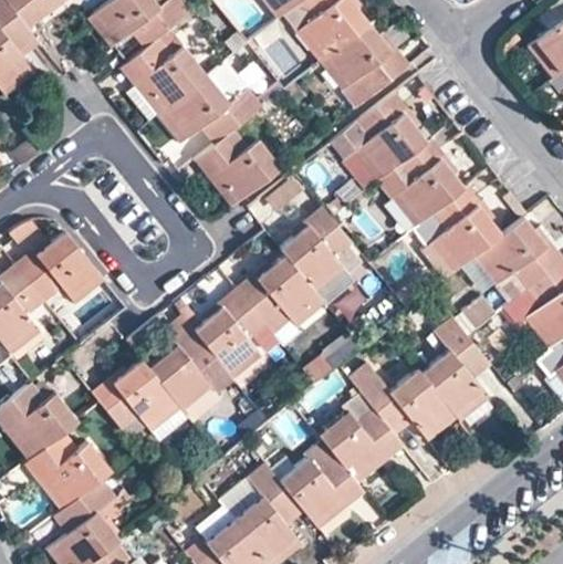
[(30,29),(6,0),(0,0),(0,85),(28,65),(22,58),(41,43),(30,29)]
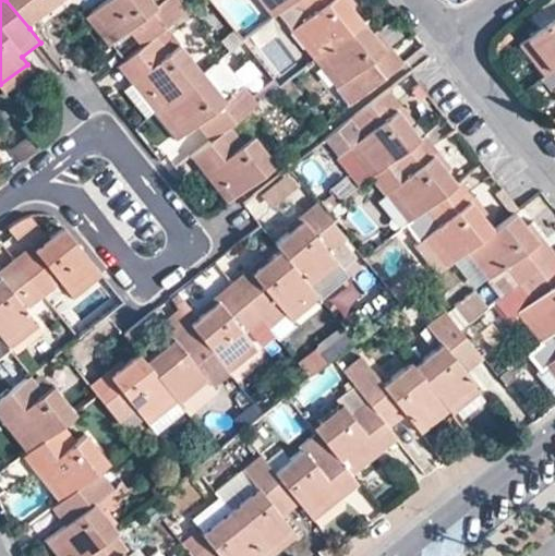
[(5,0),(29,28),(65,0),(5,0)]
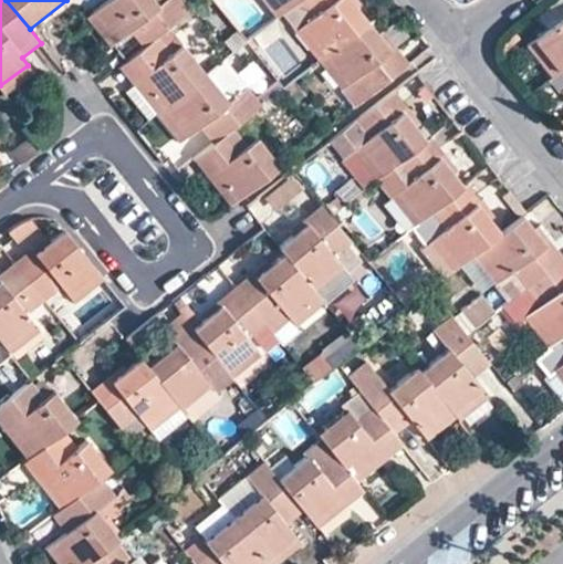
[(169,0),(160,8),(153,0),(111,0),(87,19),(110,48),(131,31),(144,50),(169,29),(193,10),(184,0),(169,0)]
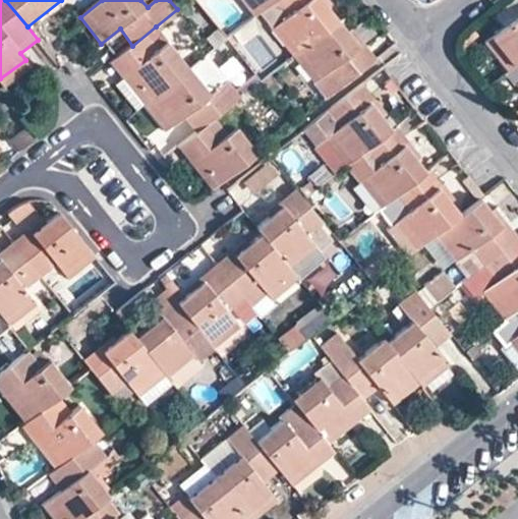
[(242,0),(256,17),(260,14),(277,0),(242,0)]
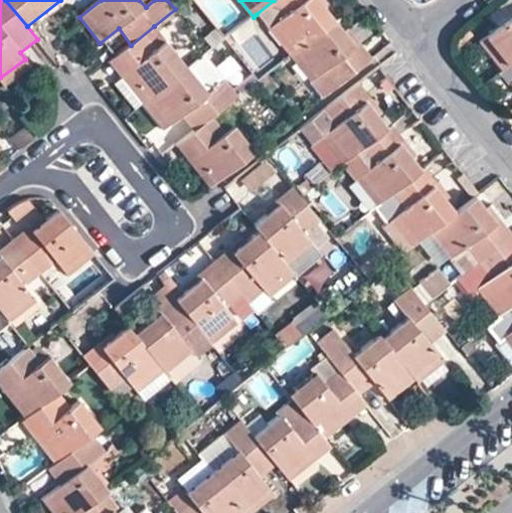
[(274,0),(257,14),(270,30),(275,26),(295,52),(335,20),(324,8),(317,0),(274,0)]
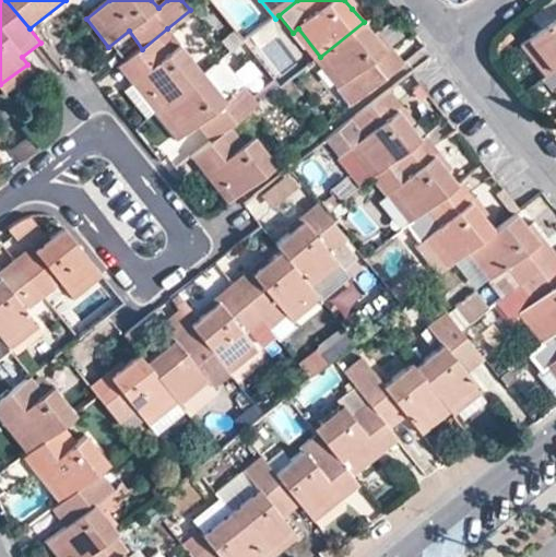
[(555,0),(552,0),(522,24),(533,37),(555,19),(555,0)]
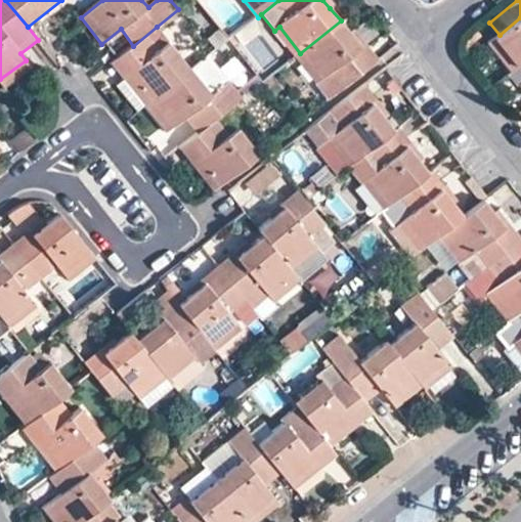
[(520,17),(500,35),(495,38),(518,67),(520,64),(520,17)]
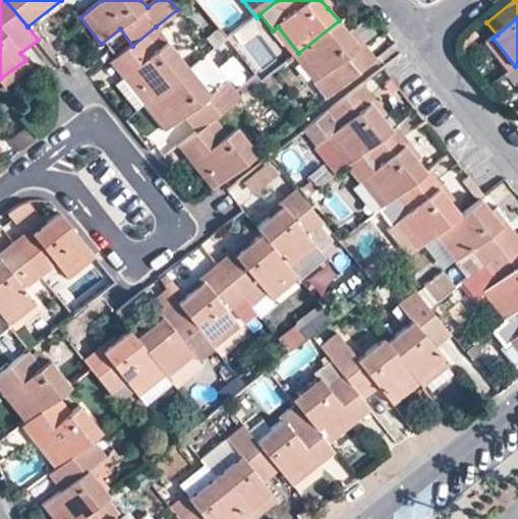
[(359,46),(348,33),(339,20),(298,53),(293,57),(328,99),(369,66),(356,50),(359,46)]
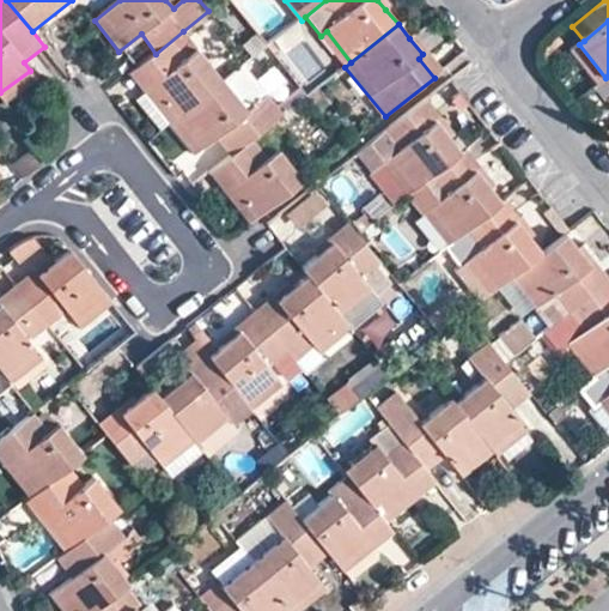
[(183,31),(156,54),(131,74),(142,89),(172,127),(226,83),(183,31)]
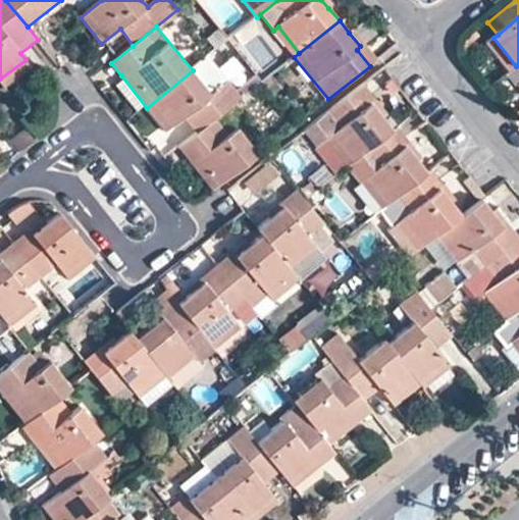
[(278,27),(273,31),(294,57),(299,53),(278,27)]
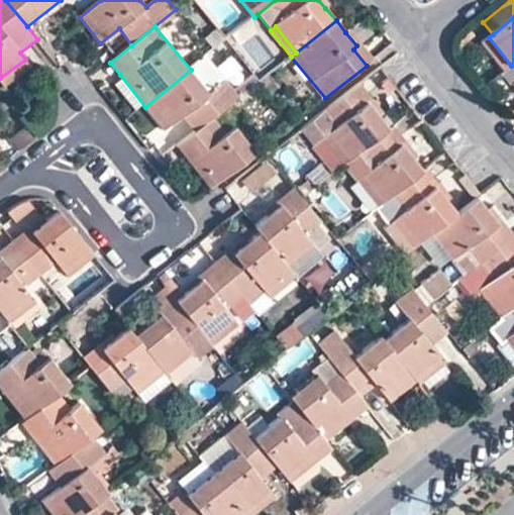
[(350,28),(345,32),(356,45),(353,49),(367,66),(375,60),(350,28)]
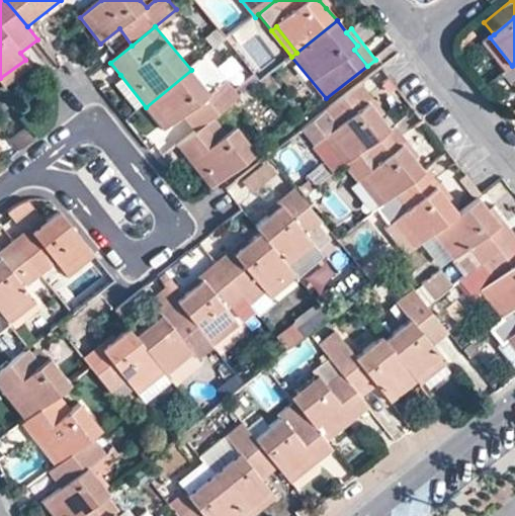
[(512,66),(490,37),(484,43),(505,71),(512,66)]
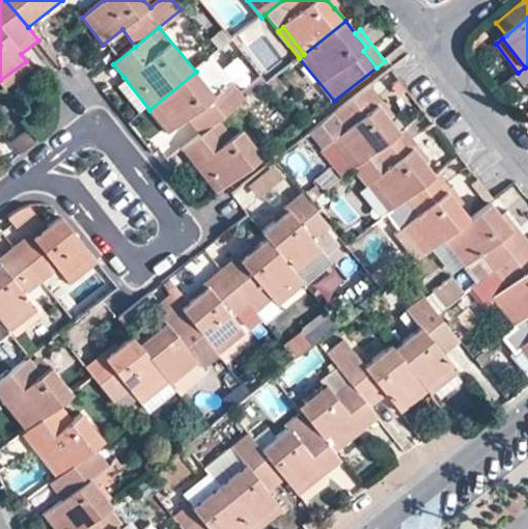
[(238,85),(251,72),(238,59),(224,73),(238,85)]
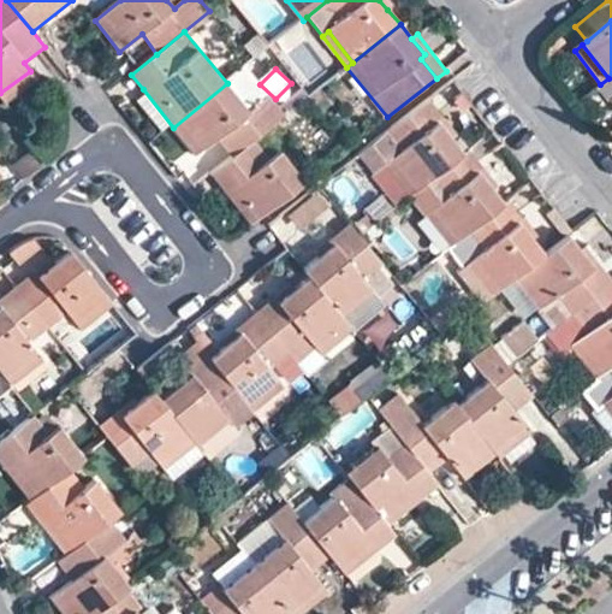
[(37,80),(30,71),(0,93),(0,95),(0,96),(6,104),(37,80)]
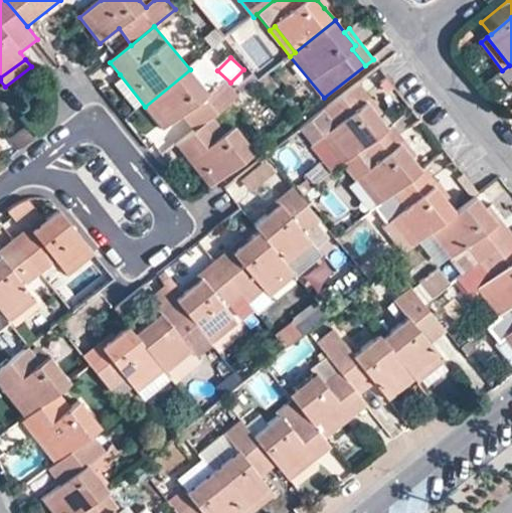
[(511,63),(509,65),(502,70),(511,82),(511,63)]
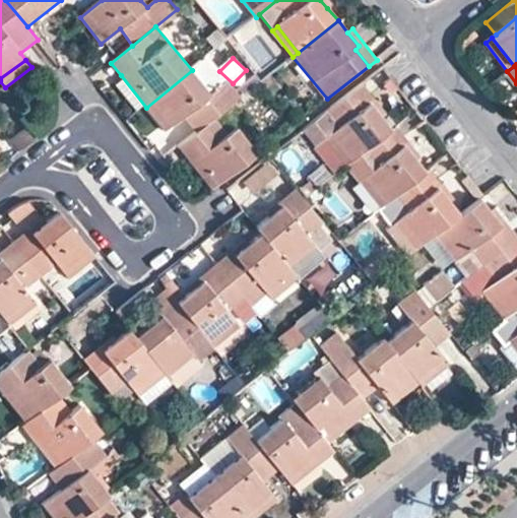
[(216,118),(241,99),(229,81),(211,94),(192,70),(146,108),(166,132),(184,118),(197,134),(216,118)]
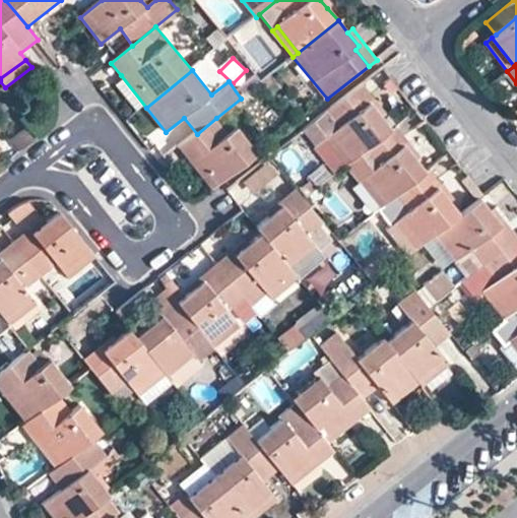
[(146,108),(121,75),(113,81),(138,114),(146,108)]
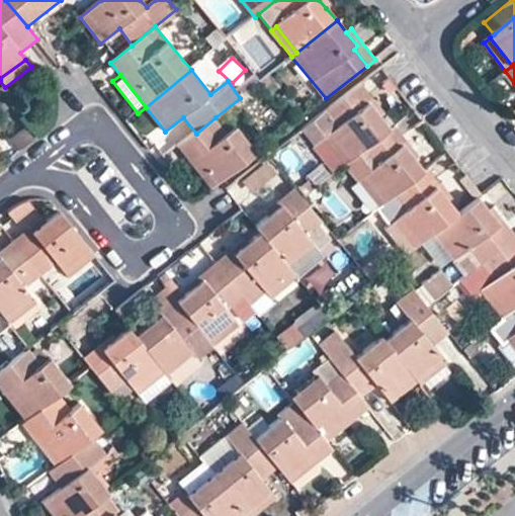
[(359,81),(351,88),(363,103),(367,100),(378,113),(382,110),(359,81)]
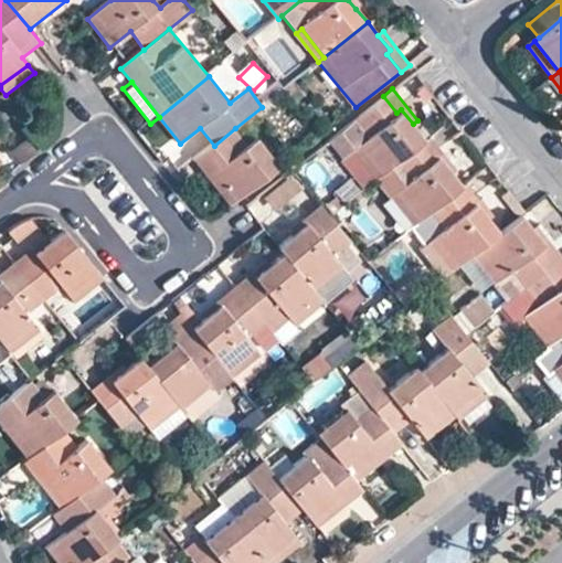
[(396,113),(383,96),(329,139),(342,155),(351,148),(374,176),(419,141),(424,137),(413,124),(401,109),(396,113)]
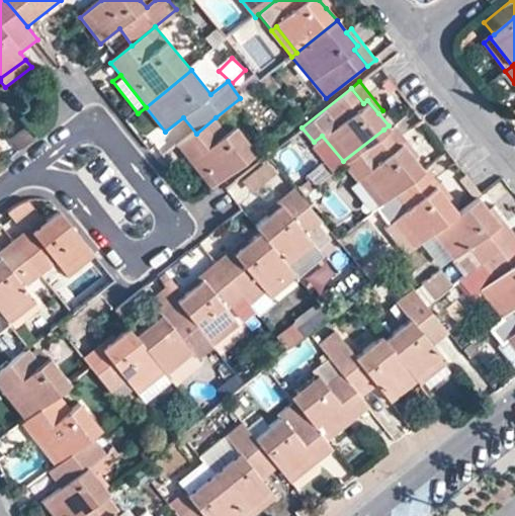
[(216,117),(196,134),(178,148),(212,189),(257,153),(237,126),(227,133),(216,117)]
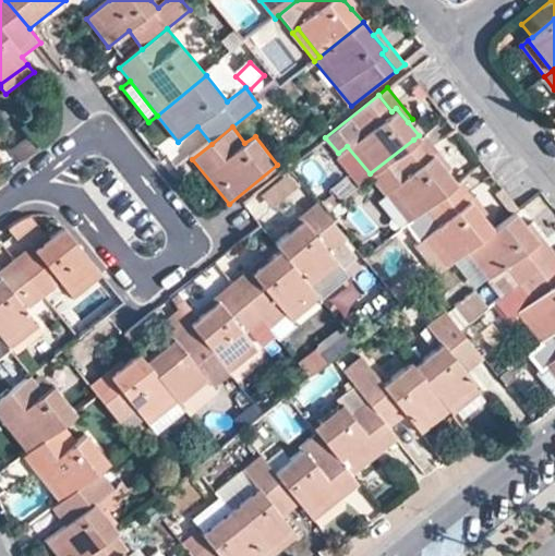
[(423,132),(419,135),(413,140),(427,157),(432,153),(445,169),(449,166),(423,132)]
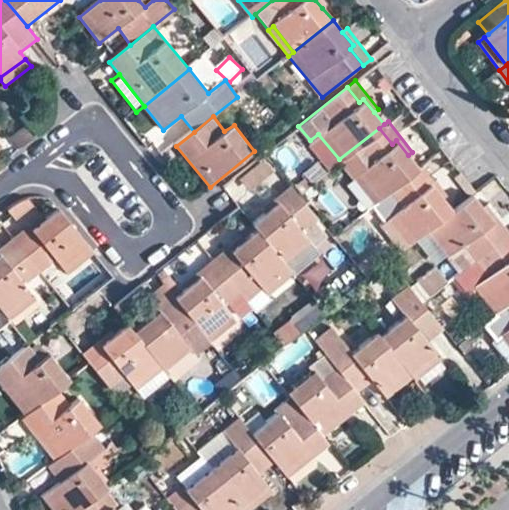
[(35,137),(28,127),(14,138),(22,148),(35,137)]
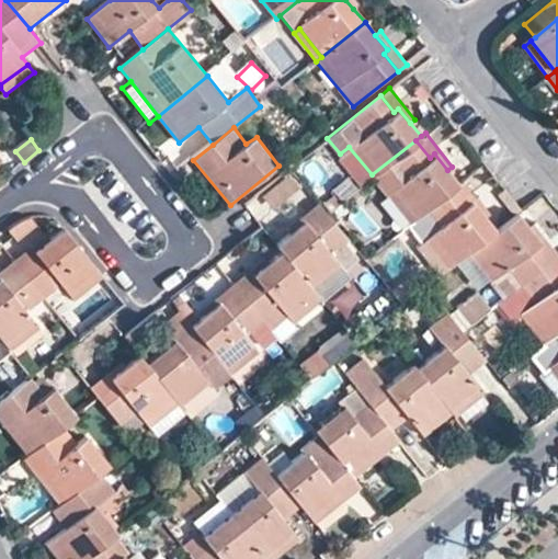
[(430,158),(416,140),(372,174),(364,181),(378,198),(385,192),(408,221),(423,209),(453,186),(457,182),(447,170),(434,153),(430,158)]
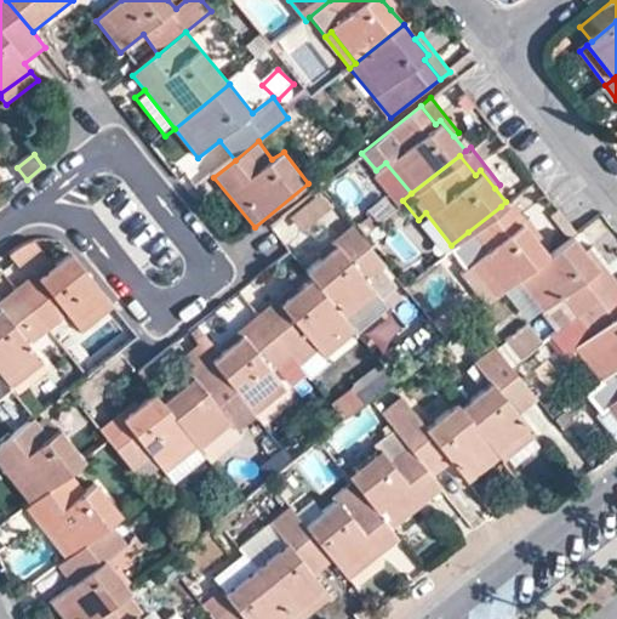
[(403,200),(411,193),(386,163),(376,170),(400,202),(403,200)]
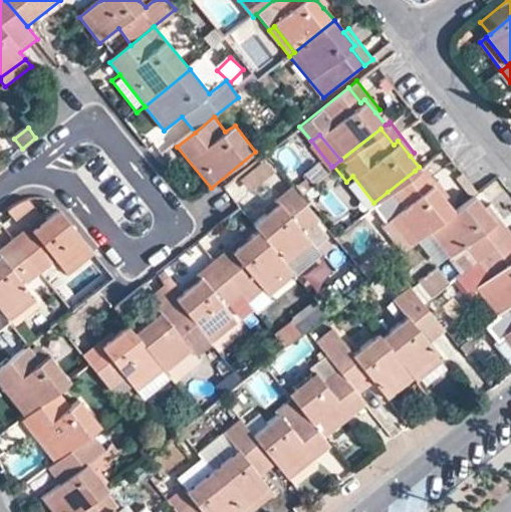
[(268,158),(243,177),(252,188),(278,169),(268,158)]
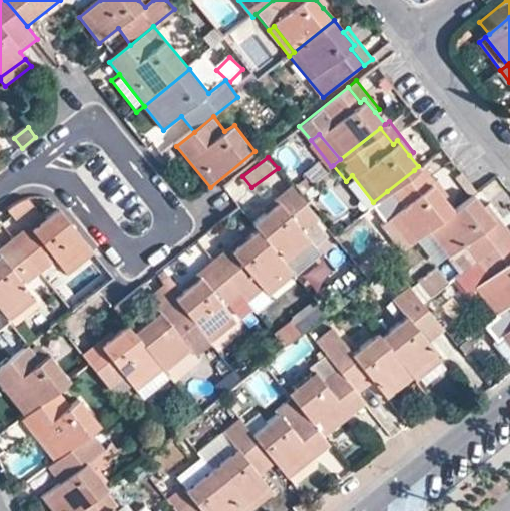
[(446,193),(422,163),(418,166),(414,170),(426,186),(431,182),(442,196),(446,193)]
